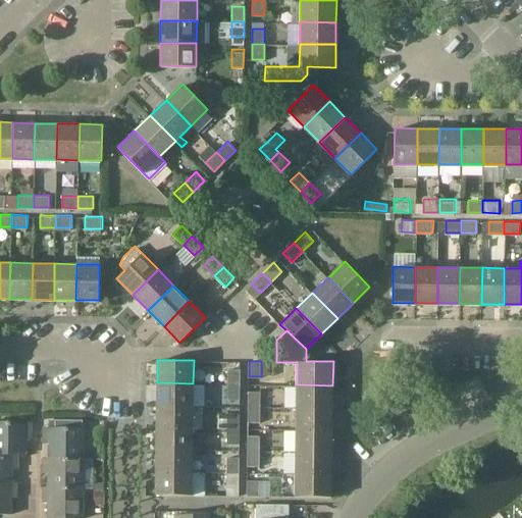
[(228,368),(228,383),(241,383),(241,368),(228,368)]
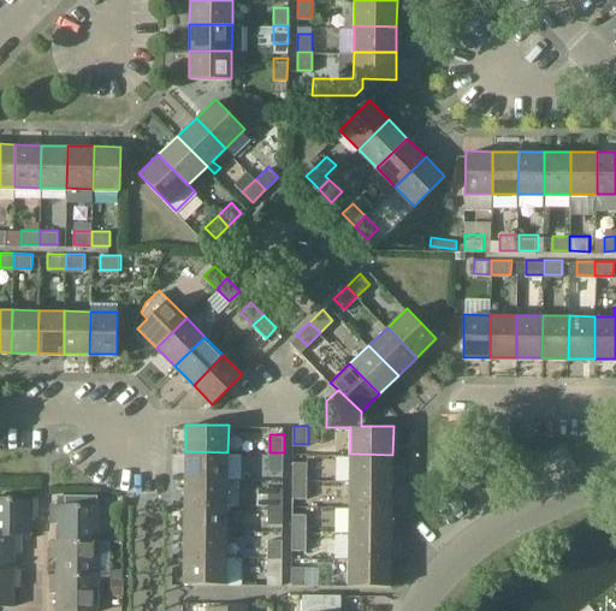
[(185,451),(185,478),(240,478),(240,452),(227,452),(185,451)]
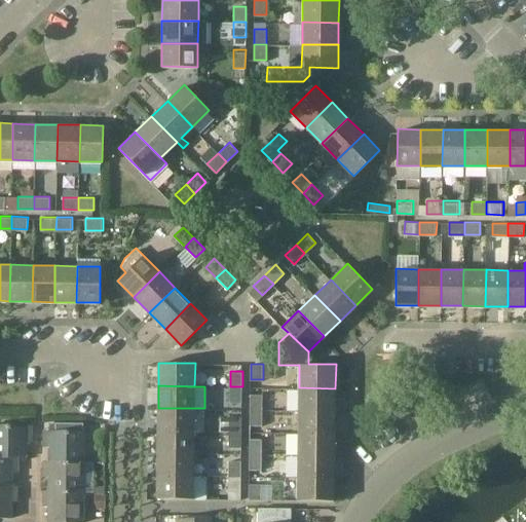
[(242,386),(230,386),(229,402),(241,402),(242,386)]
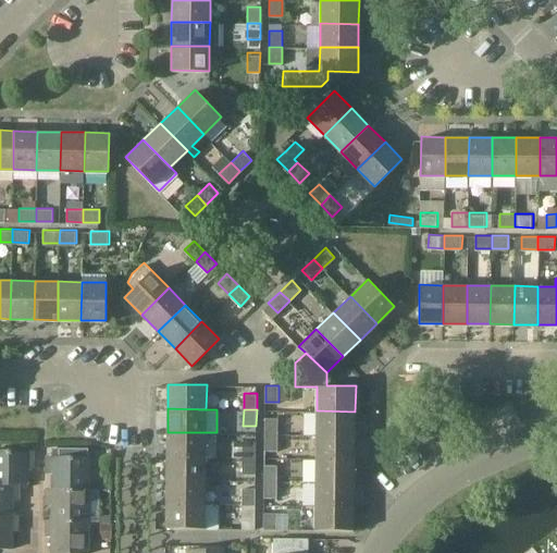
[(317,410),(317,434),(355,434),(355,412),(317,410)]
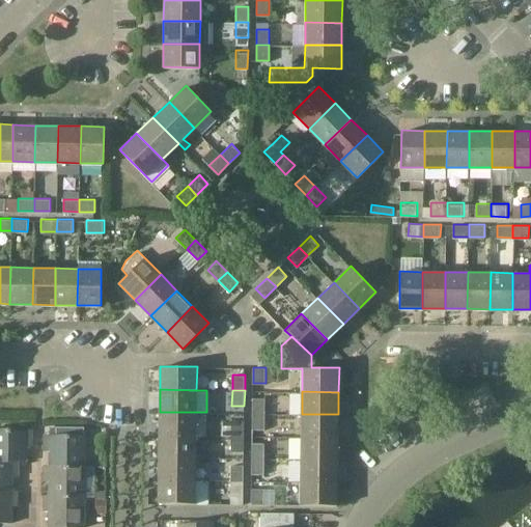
[(253,397),(252,413),(264,413),(264,397),(253,397)]
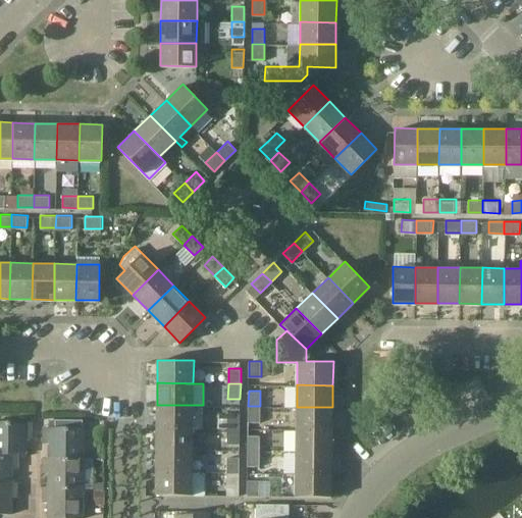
[(157,405),(157,427),(193,427),(203,427),(203,405),(157,405)]
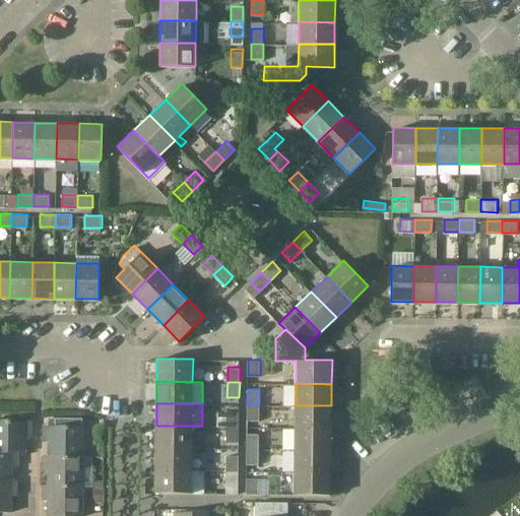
[(259,404),(247,404),(247,420),(259,420),(259,404)]
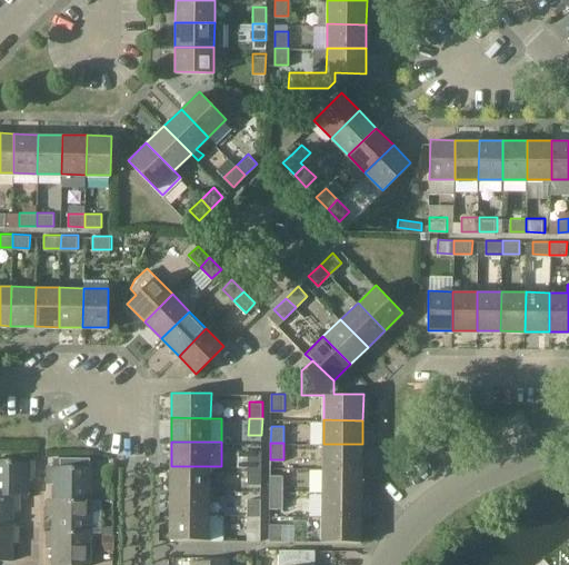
[(323,444),(323,468),(362,468),(362,444),(323,444)]
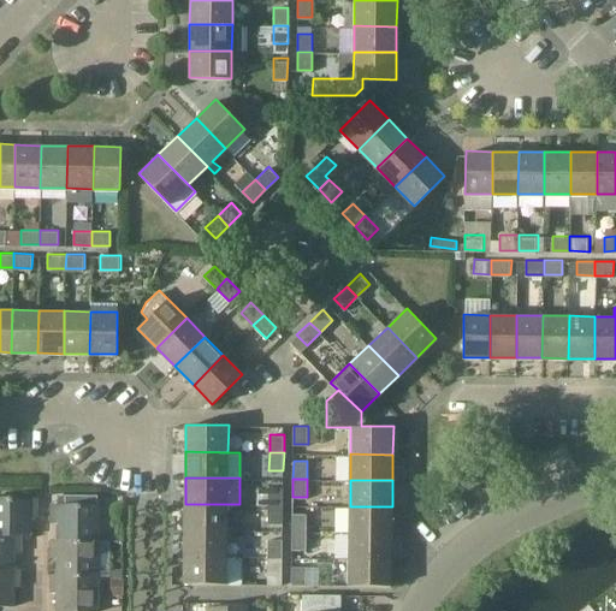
[(268,486),(268,504),(283,504),(283,486),(268,486)]
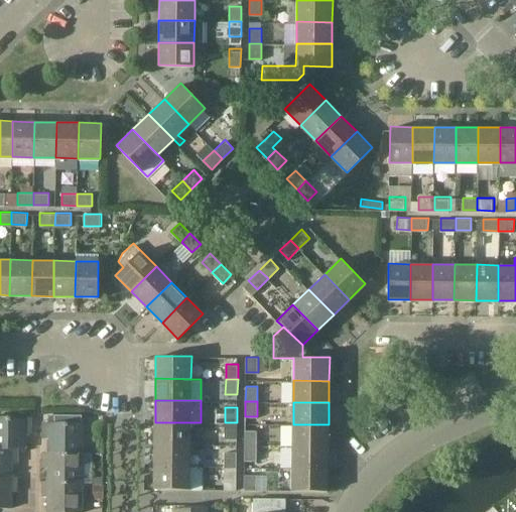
[(47,436),(47,451),(83,452),(83,421),(82,421),(82,415),(82,413),(54,413),(53,421),(42,421),(42,436),(47,436)]
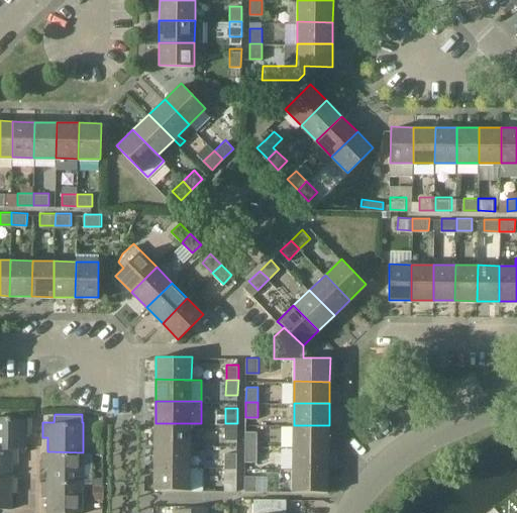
[(83,422),(98,423),(98,414),(82,414),(82,416),(82,422),(83,422)]
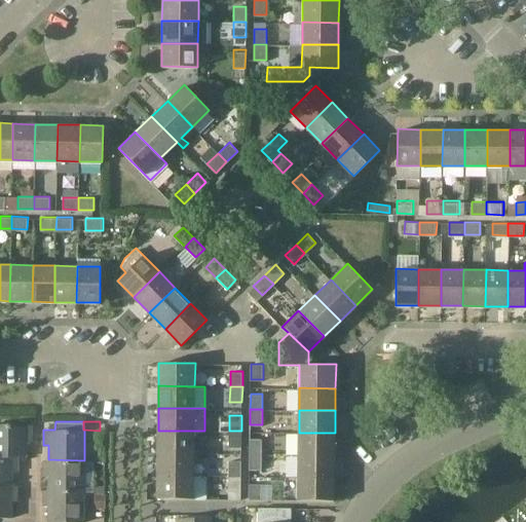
[(0,423),(0,454),(17,455),(26,455),(26,439),(31,439),(31,423),(0,423)]
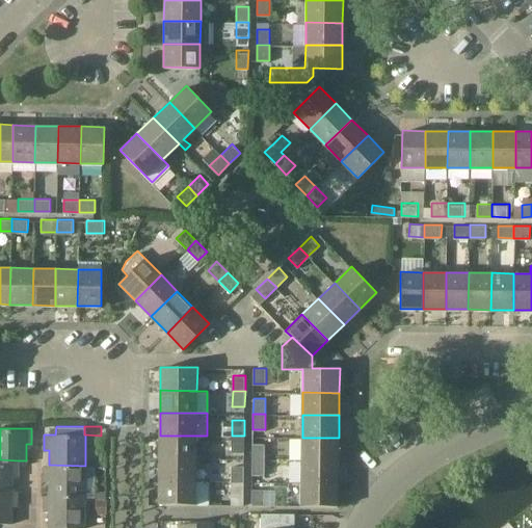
[(160,436),(159,457),(196,458),(196,436),(160,436)]
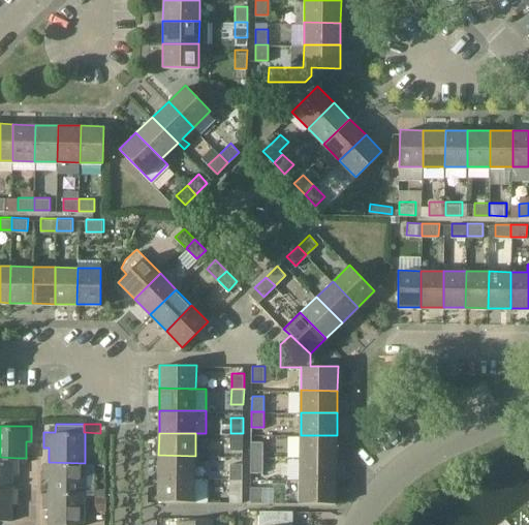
[(243,433),(230,433),(230,449),(243,450),(243,433)]
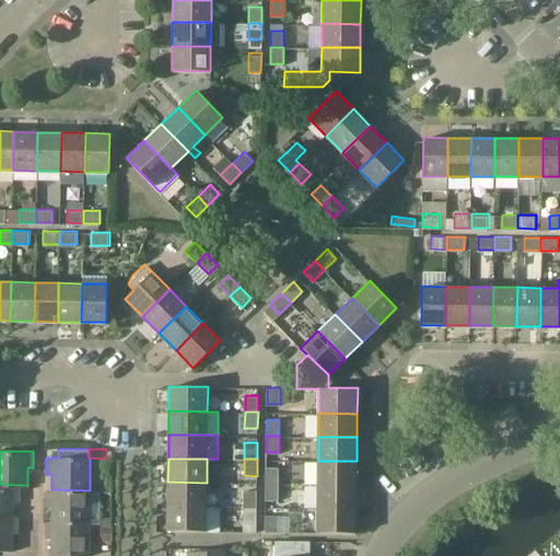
[(318,461),(317,484),(357,485),(357,461),(318,461)]
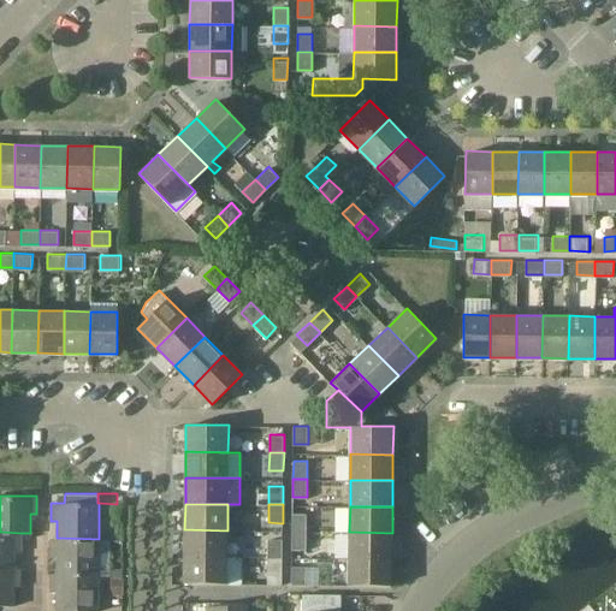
[(292,512),(292,531),(307,531),(307,512),(292,512)]
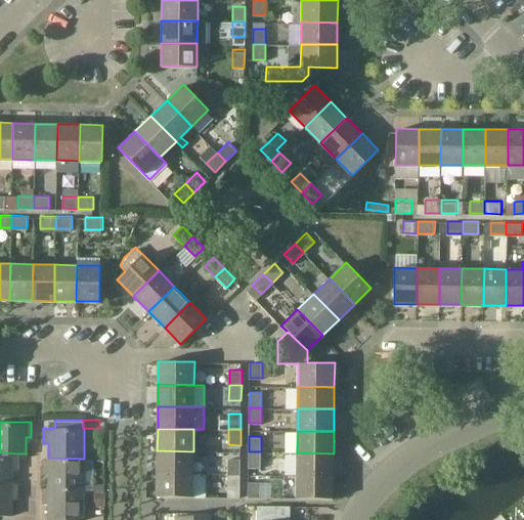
[(157,450),(157,473),(192,473),(193,451),(157,450)]
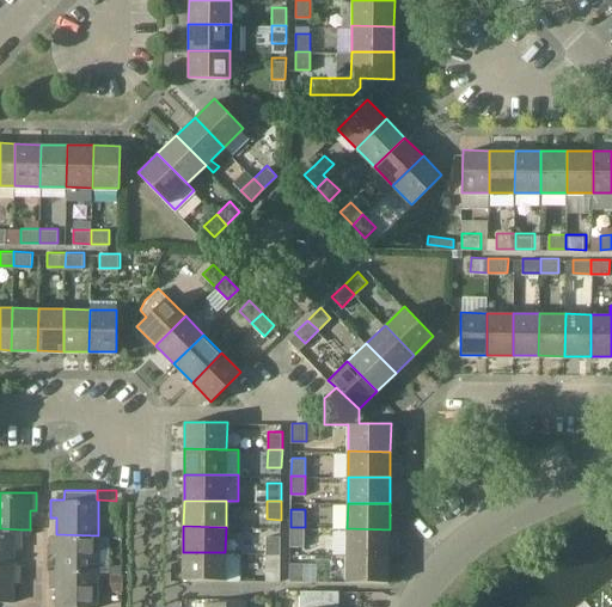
[(305,527),(291,527),(291,545),(305,546),(305,527)]
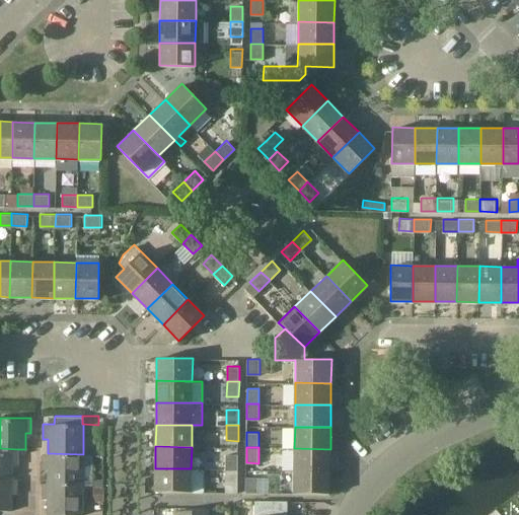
[(0,477),(12,479),(12,477),(12,463),(17,463),(17,449),(0,448),(0,477)]
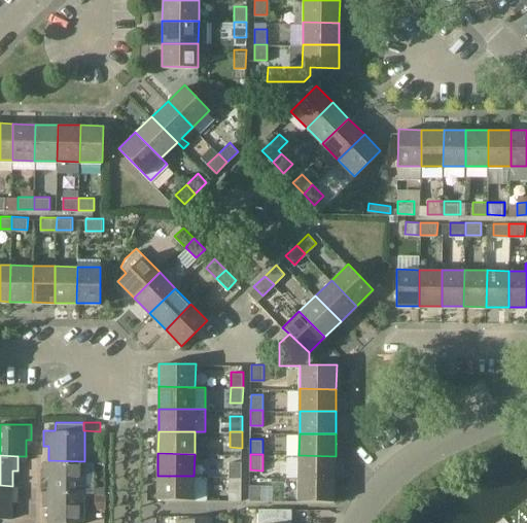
[(299,455),(299,478),(336,478),(335,472),(336,456),(299,455)]
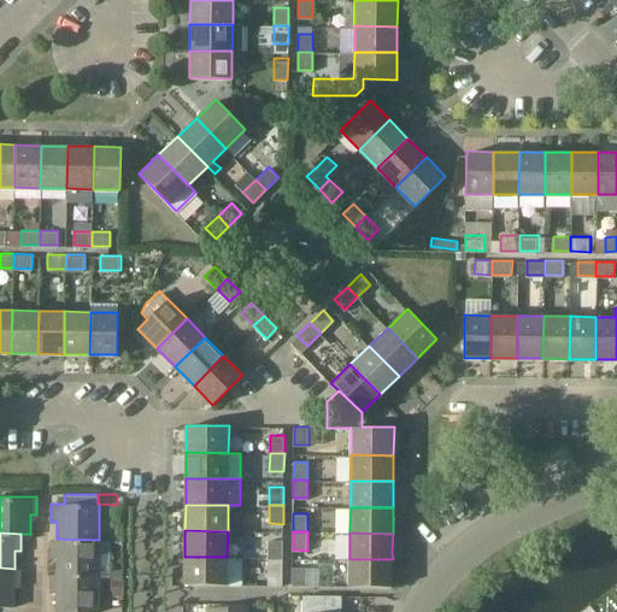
[(57,555),(57,574),(99,574),(99,540),(57,539),(51,539),(51,555),(57,555)]
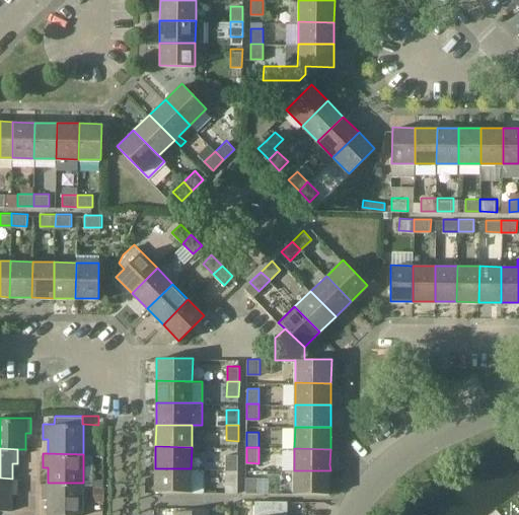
[(226,453),(226,468),(238,469),(238,453),(226,453)]
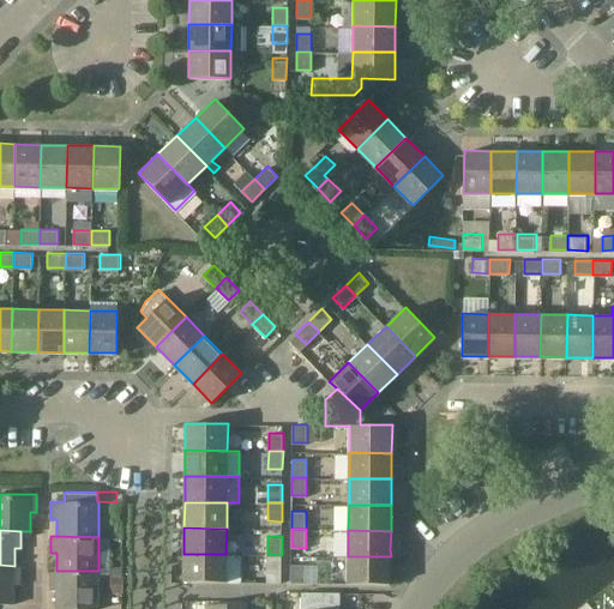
[(226,554),(184,554),(184,580),(226,582),(226,580),(240,580),(241,554),(226,554)]
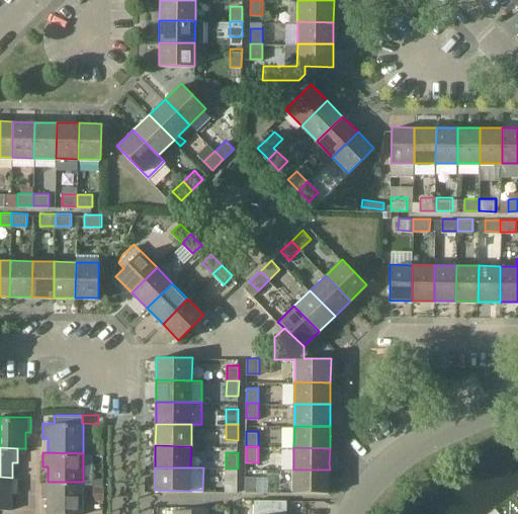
[(238,468),(226,467),(225,483),(237,483),(238,468)]
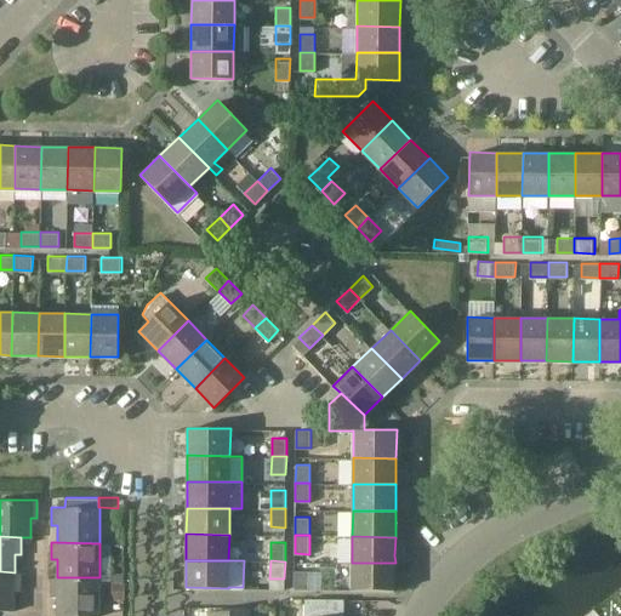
[(396,563),(352,563),(352,589),(394,589),(394,582),(396,563)]
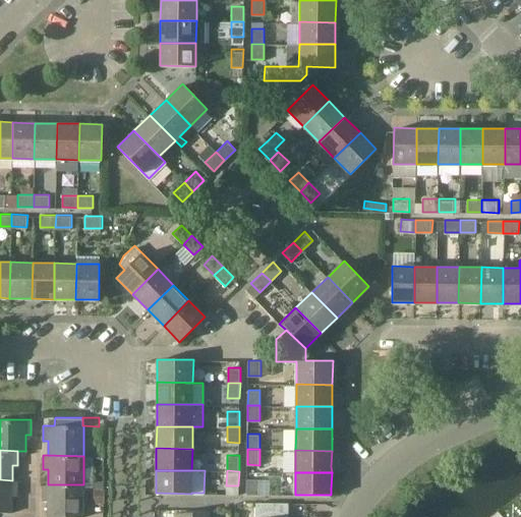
[(246,494),(258,494),(258,478),(246,478),(246,494)]
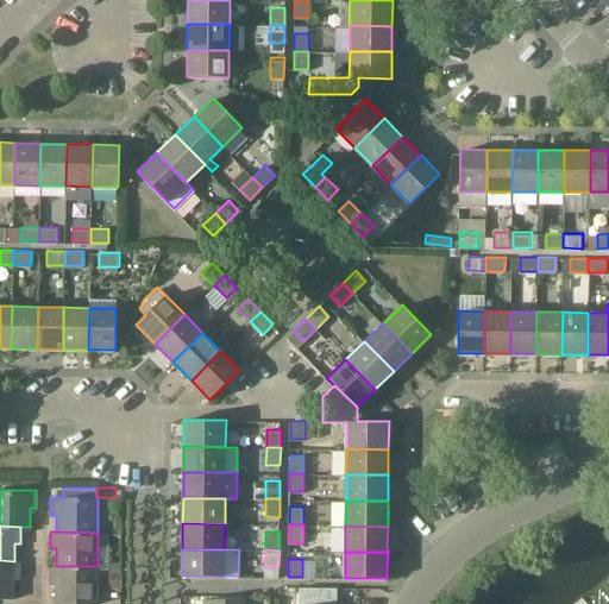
[(14,561),(0,560),(0,596),(14,597),(14,578),(20,578),(20,560),(14,560),(14,561)]
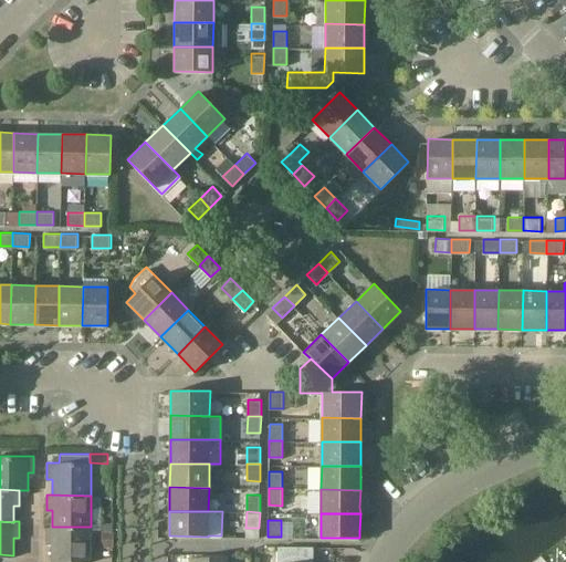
[(52,527),(46,526),(46,542),(52,542),(52,560),(91,561),(91,527),(52,527)]
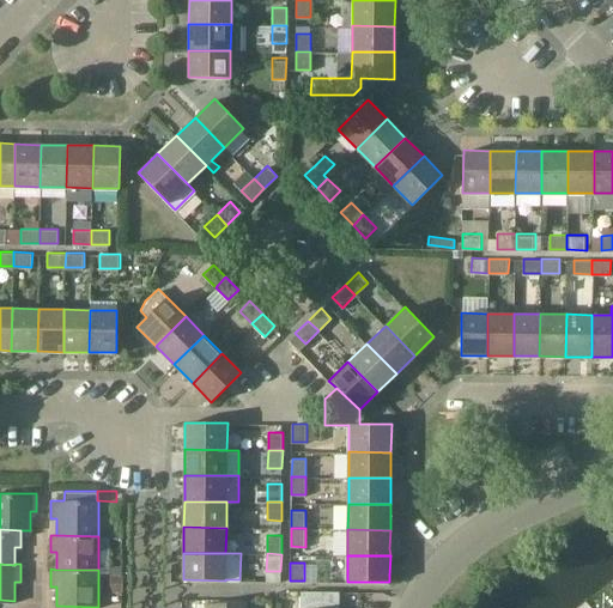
[(122,590),(122,573),(110,573),(110,590),(122,590)]
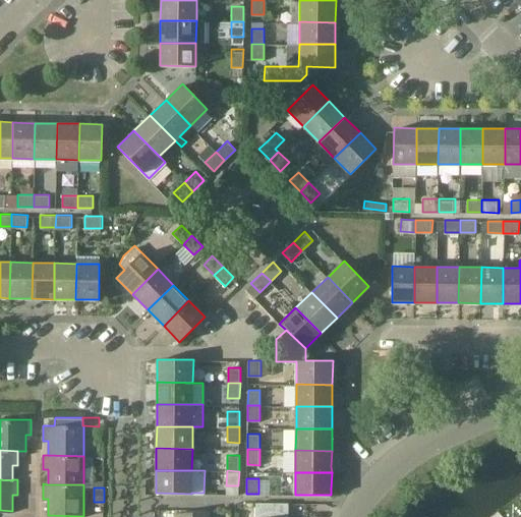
[(287,516),(288,502),(255,502),(255,516),(287,516)]
